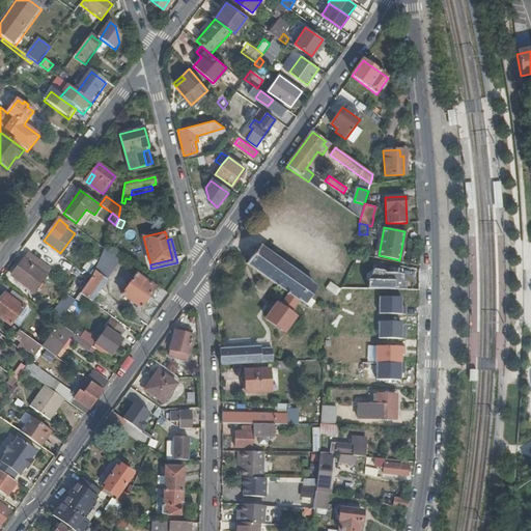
[(309,282),(259,246),(247,263),(288,294),(280,307),(277,304),(269,315),(266,319),(284,333),(296,317),(292,315),(295,312),(291,310),(300,300),(310,307),(314,302),(309,298),(315,288),(308,283),(309,282)]
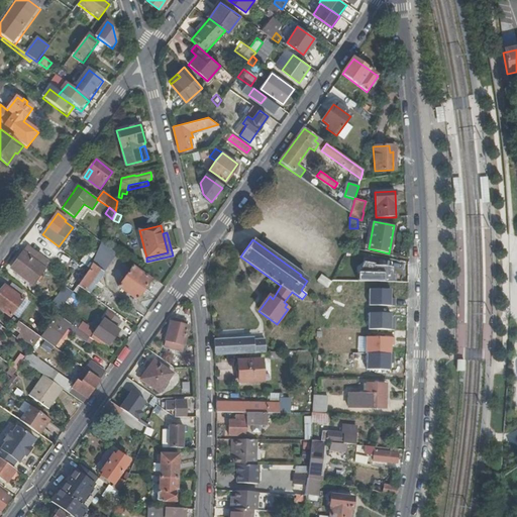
[(102,242),(89,271),(79,286),(91,295),(105,275),(103,274),(117,253),(102,242)]
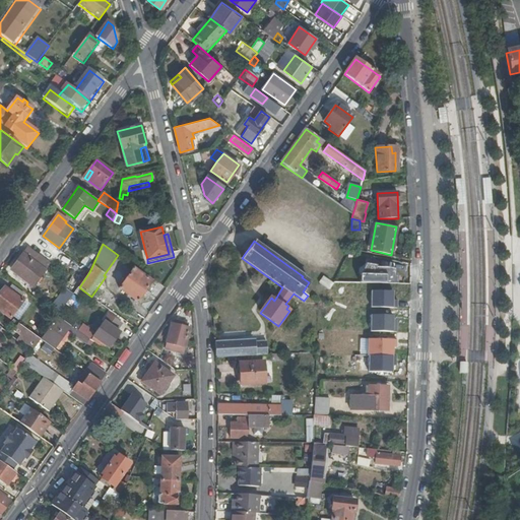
[(12,270),(34,286),(45,271),(38,265),(42,259),(28,249),(12,270)]
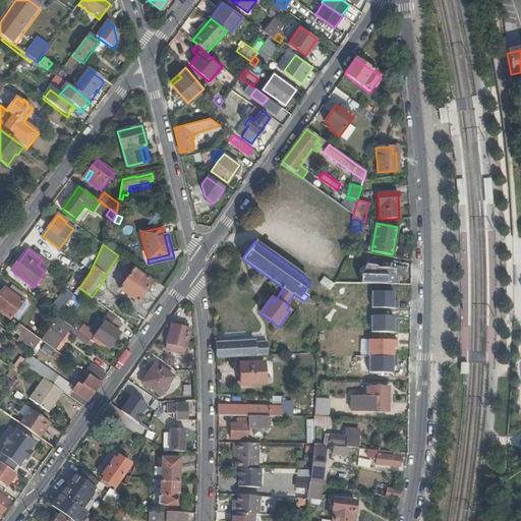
[(87,267),(95,256),(90,252),(81,263),(87,267)]
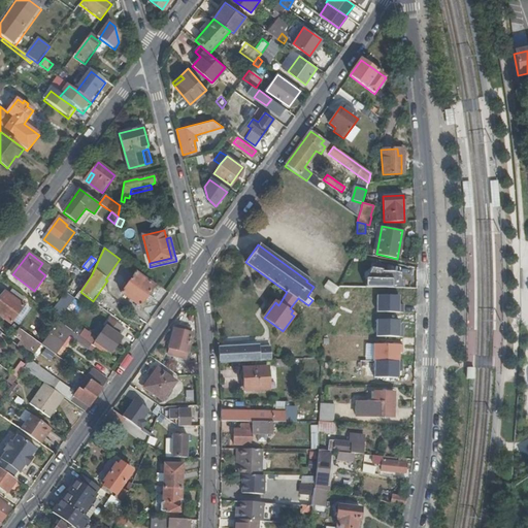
[(367,270),(367,287),(400,288),(401,270),(367,270)]
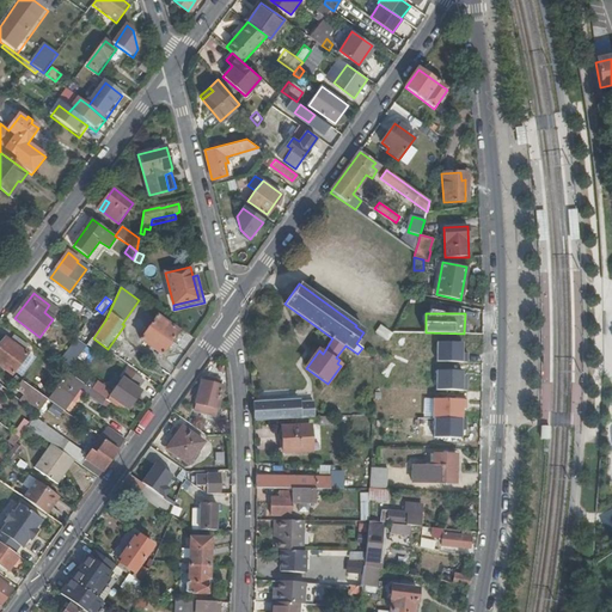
[(163,355),(179,332),(158,317),(141,341),(163,355)]
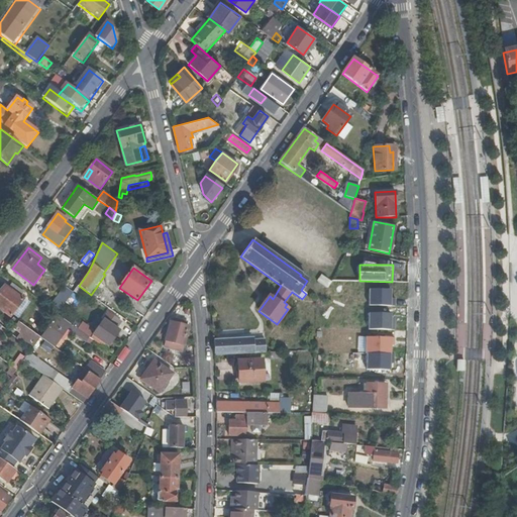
[(326,290),(331,282),(322,276),(318,282),(322,285),(321,287),(326,290)]
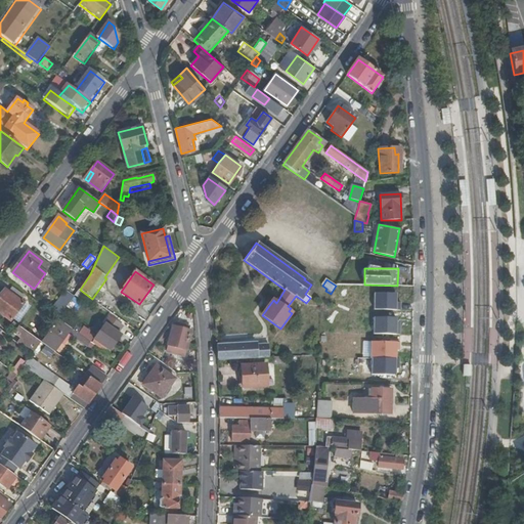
[(0,312),(11,321),(18,311),(24,304),(22,302),(25,297),(12,288),(8,293),(5,291),(0,297),(0,312)]
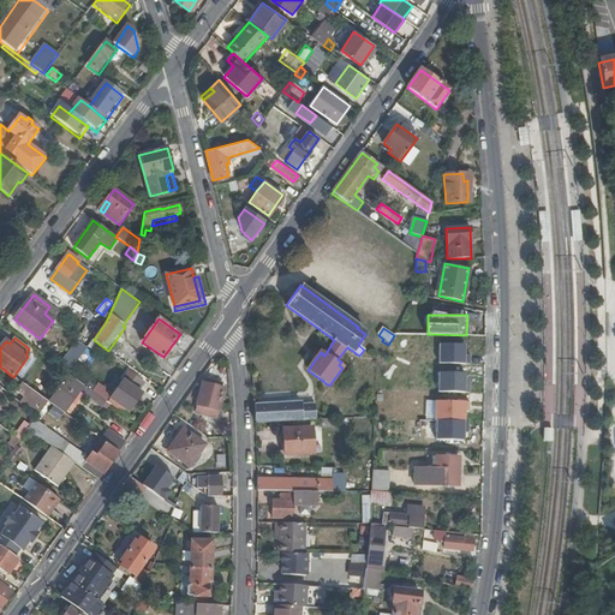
[(73,351),(61,366),(70,372),(82,357),(73,351)]
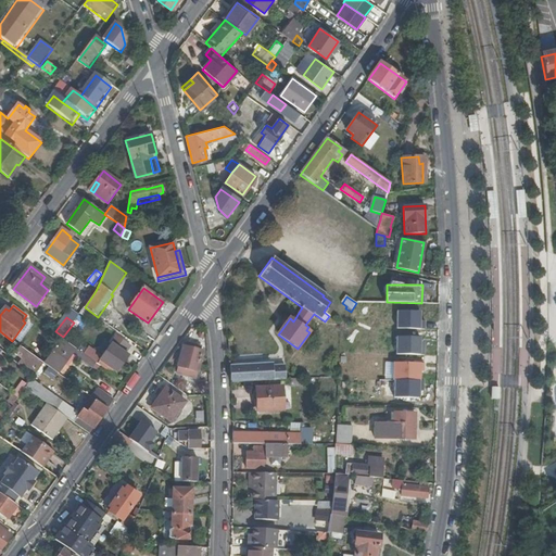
[(25,323),(20,330),(23,333),(29,326),(25,323)]
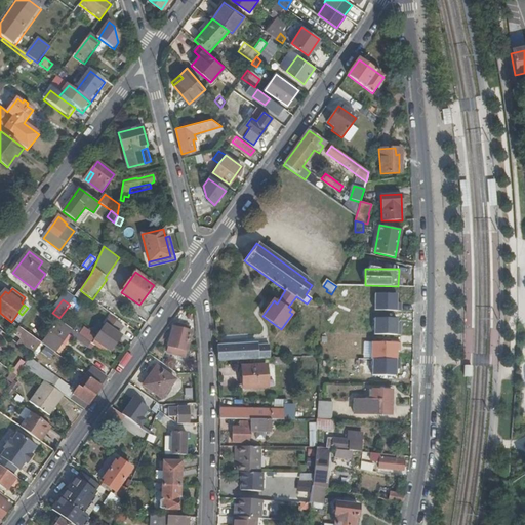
[(83,328),(79,334),(91,344),(108,355),(121,336),(116,332),(121,325),(111,318),(105,326),(96,338),(93,335),(83,328)]
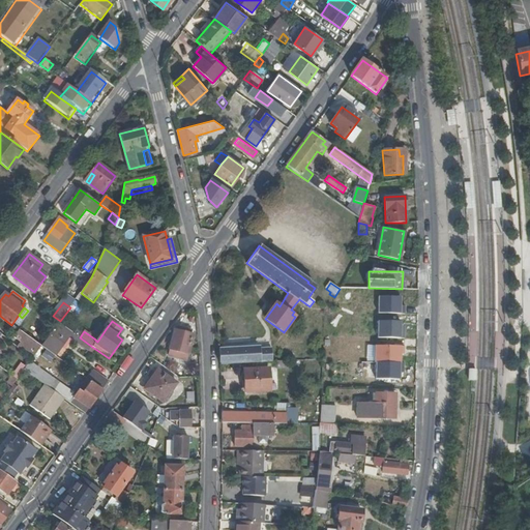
[(59,323),(41,347),(55,356),(62,347),(58,344),(66,331),(70,335),(74,336),(72,339),(89,350),(92,347),(80,337),(59,323)]
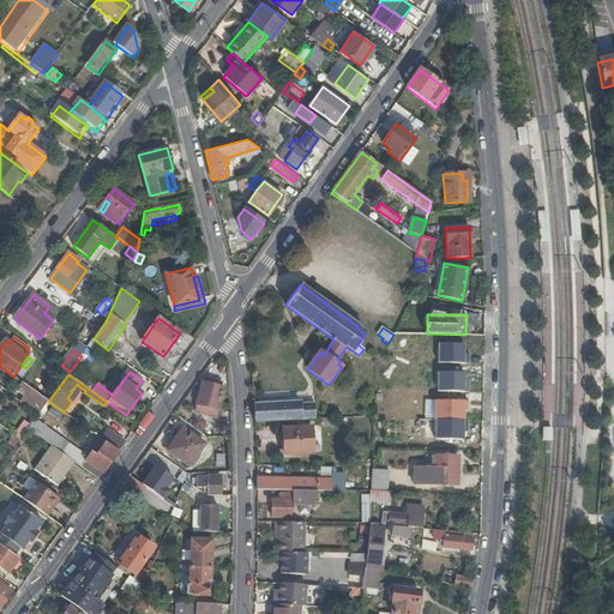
[(119,379),(109,392),(113,396),(122,381),(119,379)]
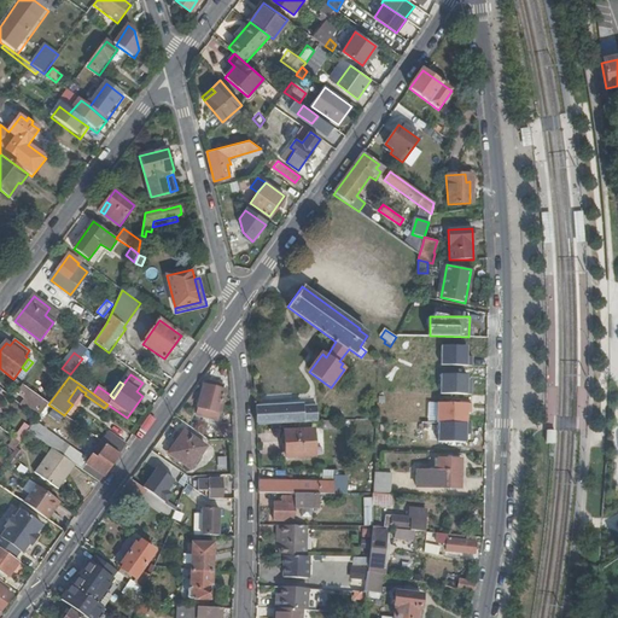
[(197,415),(217,420),(226,391),(222,390),(222,388),(217,386),(216,389),(213,388),(214,384),(208,383),(205,384),(197,415)]
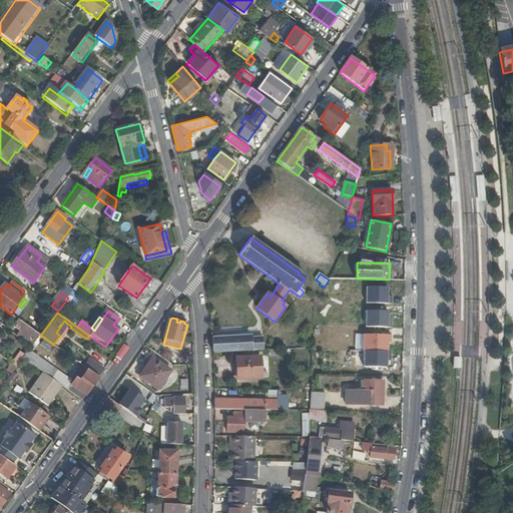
[(21,332),(35,343),(40,336),(19,320),(13,327),(21,332)]
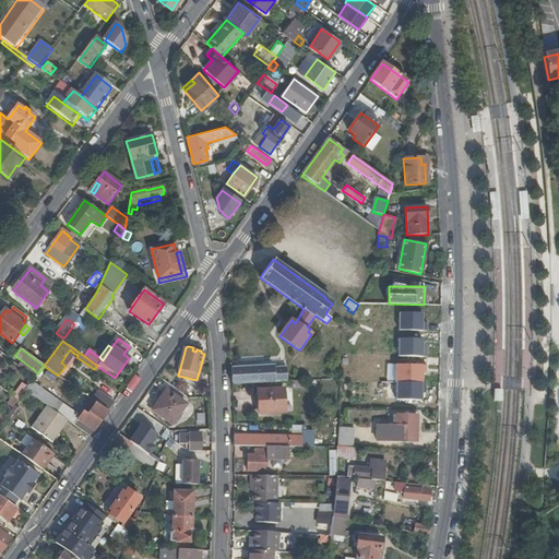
[(61,363),(66,366),(74,354),(70,349),(61,363)]
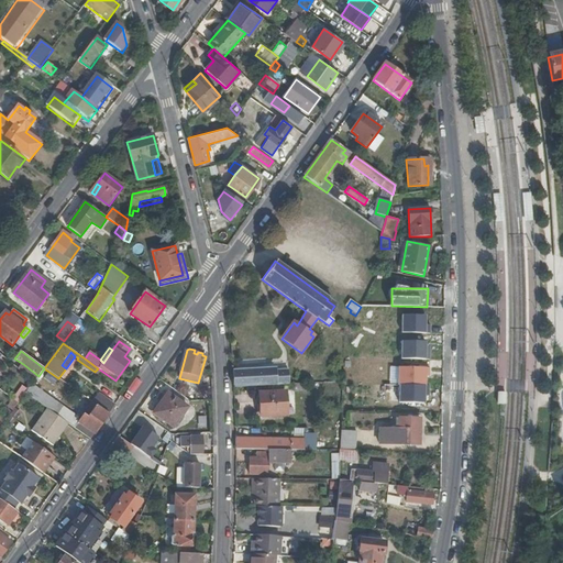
[(23,364),(19,370),(34,383),(39,376),(23,364)]
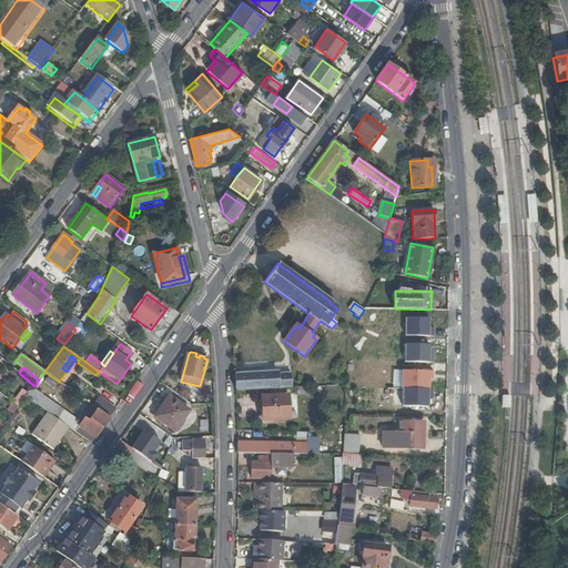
[(399,371),(399,376),(393,377),(393,391),(433,389),(432,369),(399,371)]
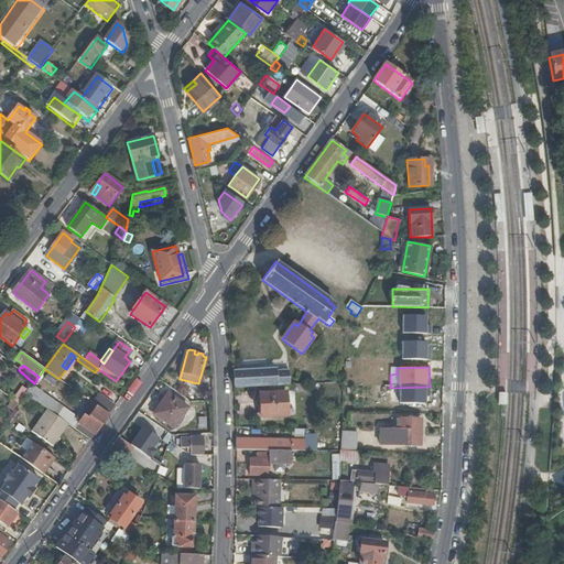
[(234,371),(234,388),(290,384),(289,370),(277,370),(273,369),(234,371)]
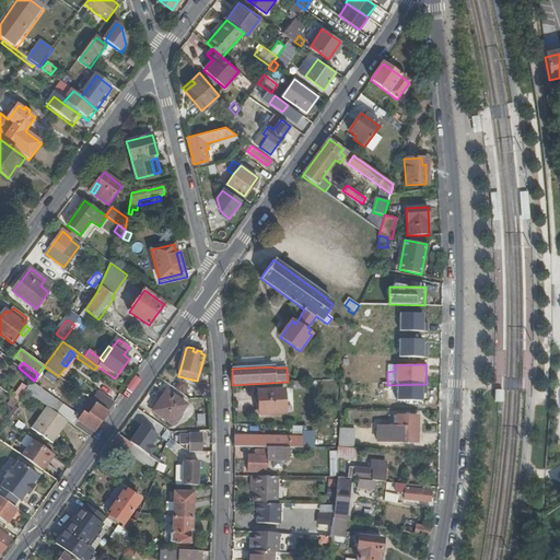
[(90,436),(108,411),(97,404),(96,404),(89,415),(84,411),(81,417),(32,382),(25,392),(48,407),(68,421),(90,436)]
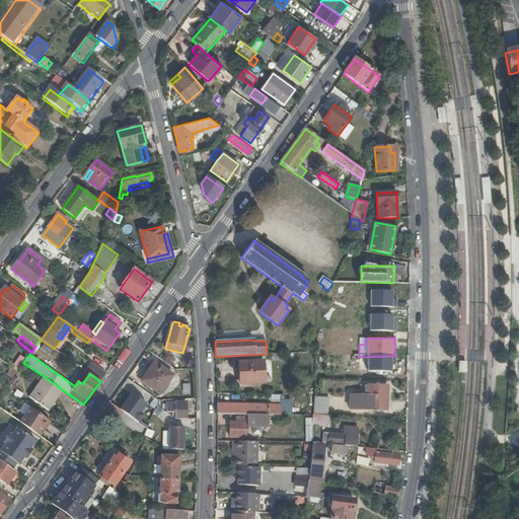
[(86,360),(81,368),(89,374),(90,374),(100,381),(105,374),(86,360)]
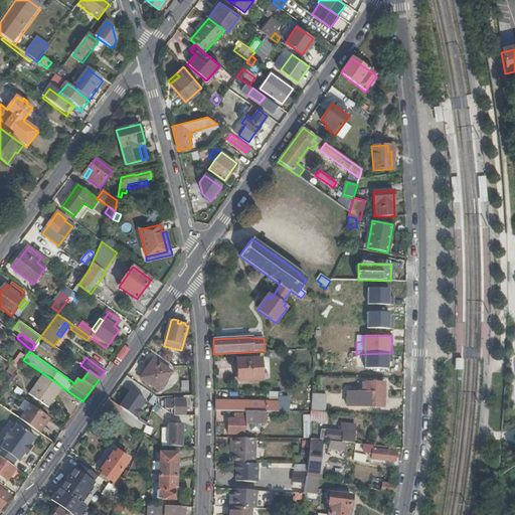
[(159,391),(172,373),(153,359),(140,378),(159,391)]
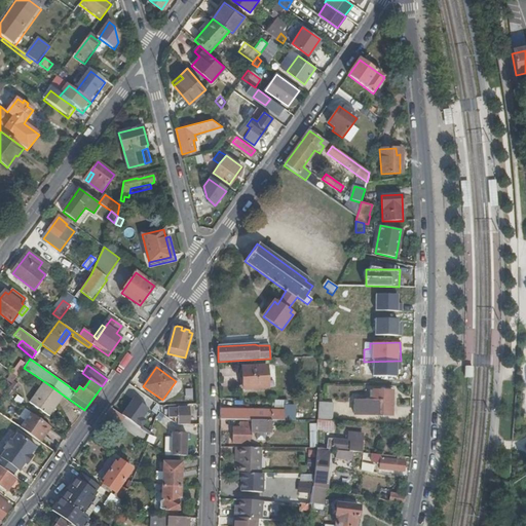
[(243,387),(243,389),(268,388),(267,367),(242,368),(242,378),(242,379),(243,379),(246,383),(245,387),(243,387)]
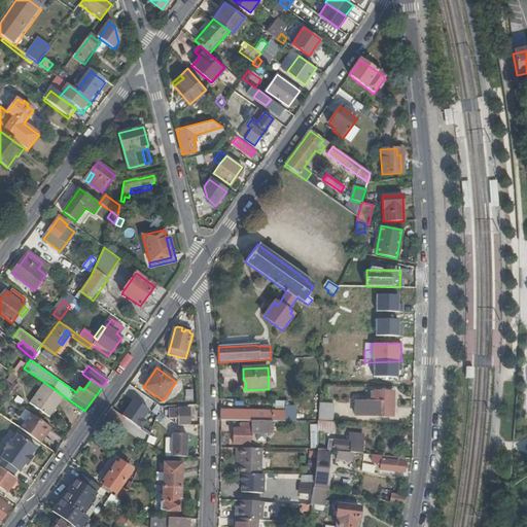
[(473,379),(473,367),(465,367),(465,379),(473,379)]
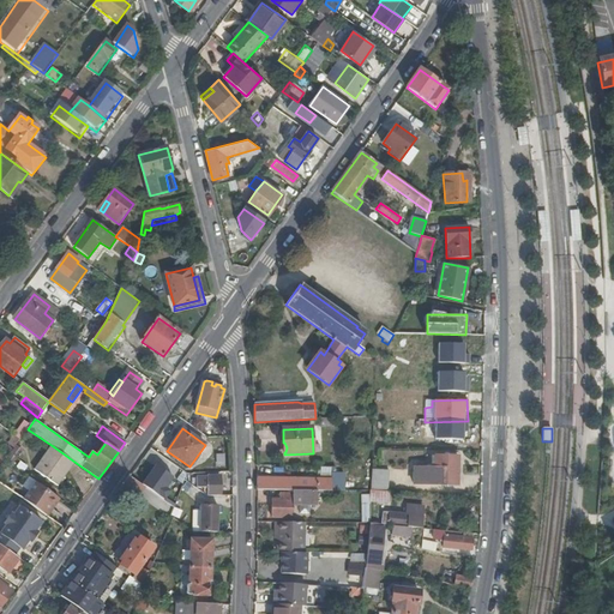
[(6,461),(12,465),(23,451),(17,446),(6,461)]
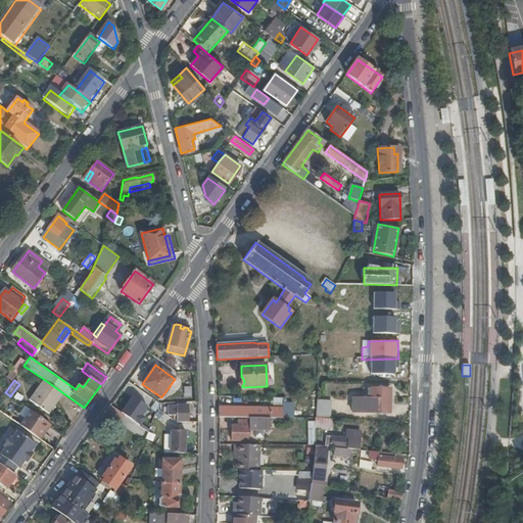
[(53,409),(63,393),(45,380),(31,401),(48,415),(53,409)]
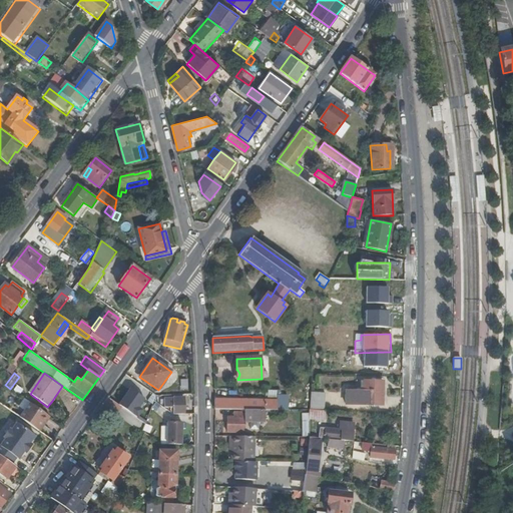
[(345,405),(382,406),(383,382),(365,381),(364,391),(345,390),(345,405)]
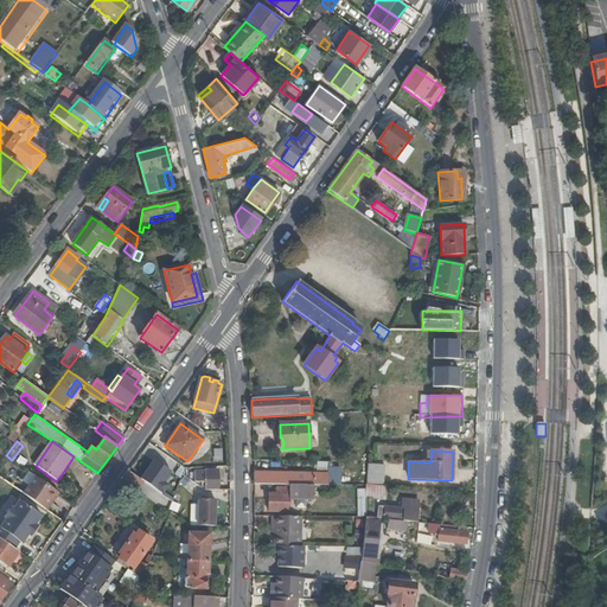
[(153,459),(140,478),(142,480),(147,483),(164,494),(170,486),(165,483),(172,472),(153,459)]
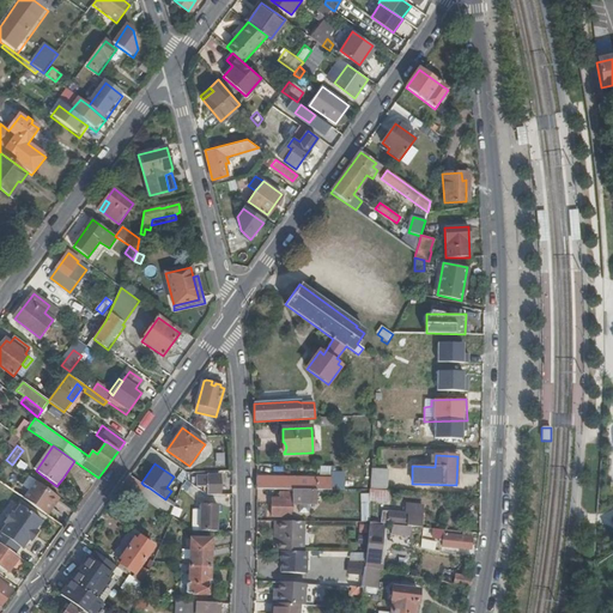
[(320,477),(331,477),(331,467),(320,466),(320,477)]
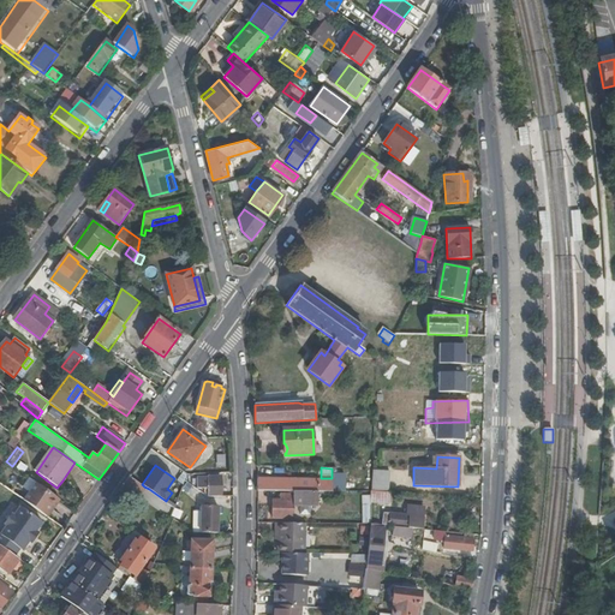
[(370,490),(389,493),(390,470),(372,469),(370,490)]
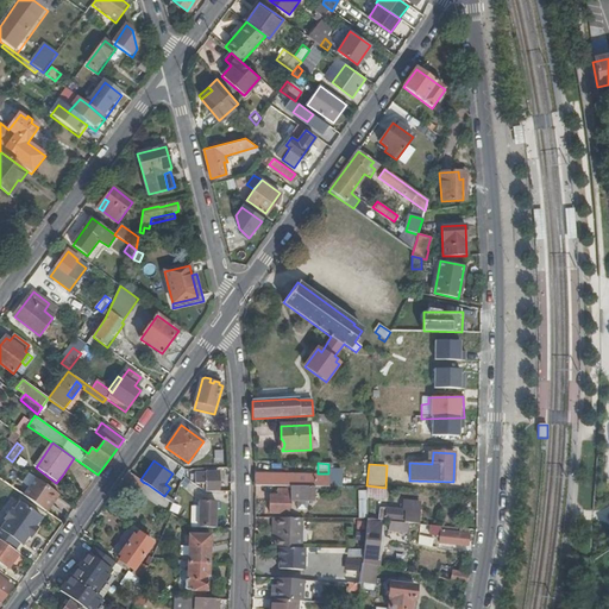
[(140,479),(130,471),(124,479),(137,489),(143,482),(140,479)]
